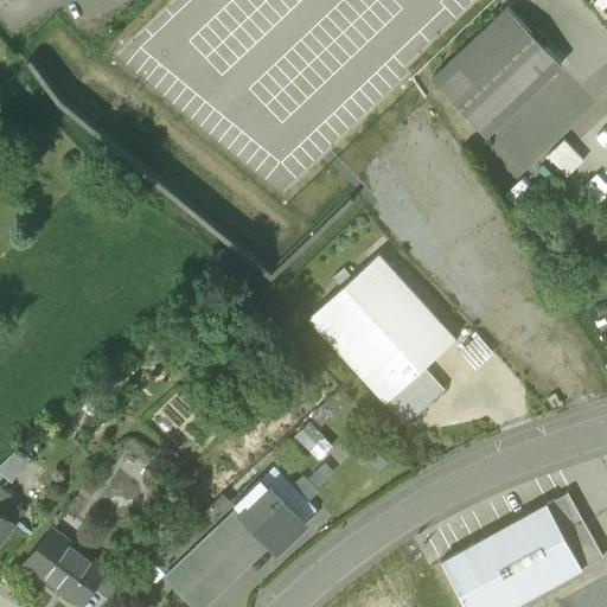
[(506,6),(429,80),(485,138),(562,65),(506,6)]
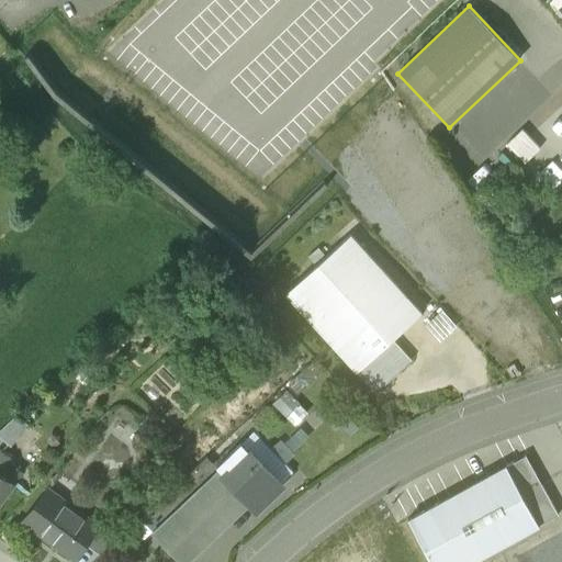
[(422,313),(350,234),(285,293),(356,371),(392,339),(422,313)]
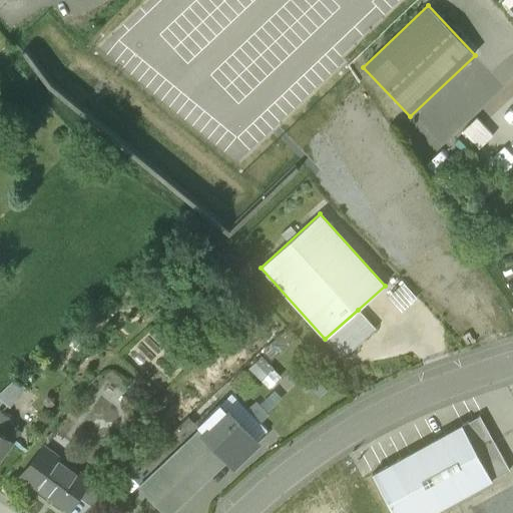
[(358,310),(326,339),(343,358),(375,329),(358,310)]
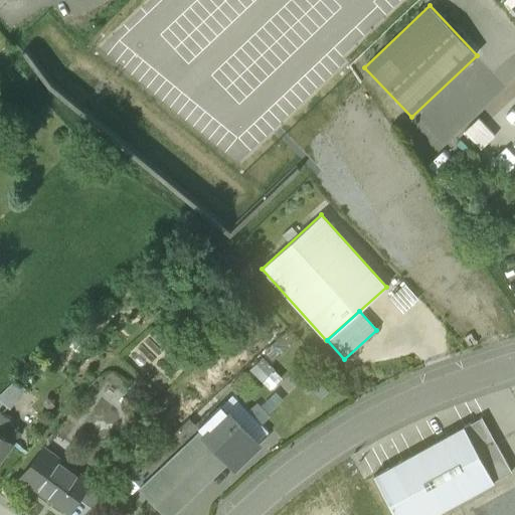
[(16,379),(0,394),(0,399),(10,408),(25,389),(16,379)]
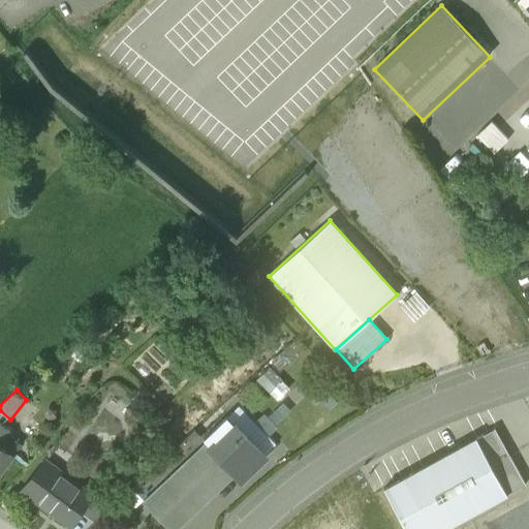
[(266,457),(226,416),(226,417),(203,439),(206,441),(235,471),(234,472),(241,480),(266,457)]
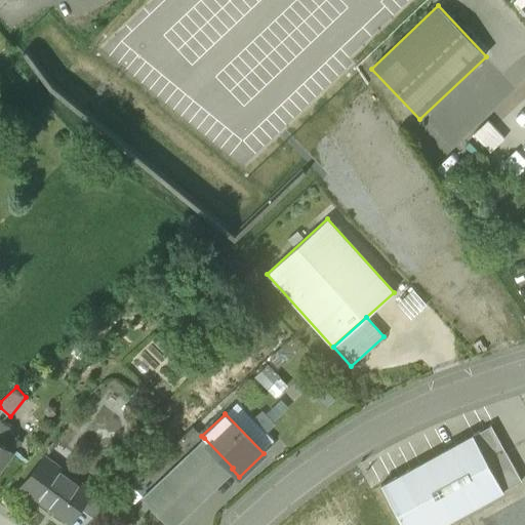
[(10,429),(0,420),(0,441),(1,442),(10,429)]
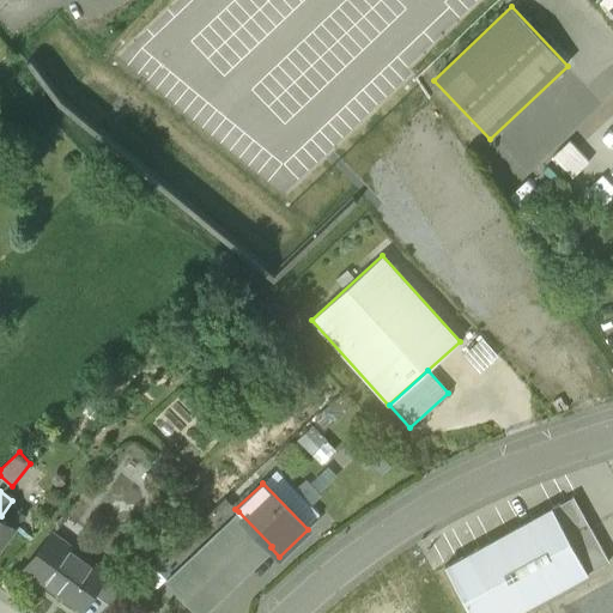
[(225,498),(153,565),(167,580),(238,511),(235,509),(225,498)]
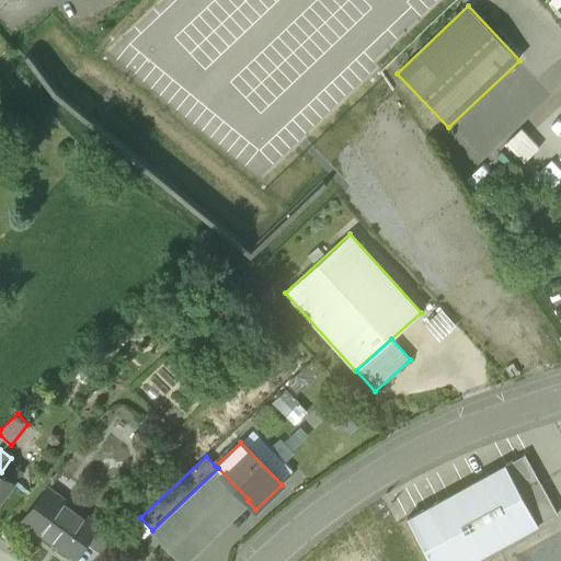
[(505,465),(407,518),(430,560),(469,560),(538,524),(505,465)]
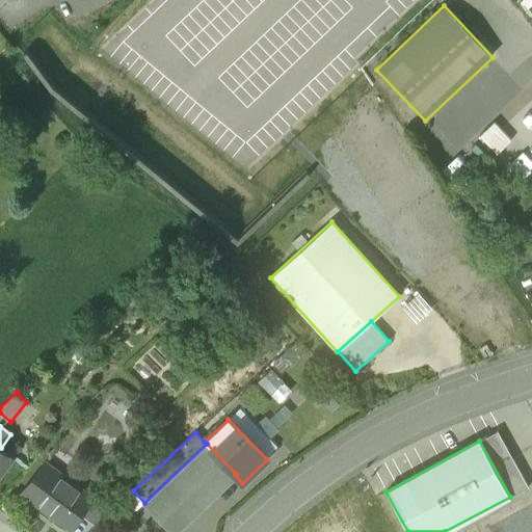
[(144,503),(171,531),(175,531),(235,475),(236,474),(207,444),(144,503)]
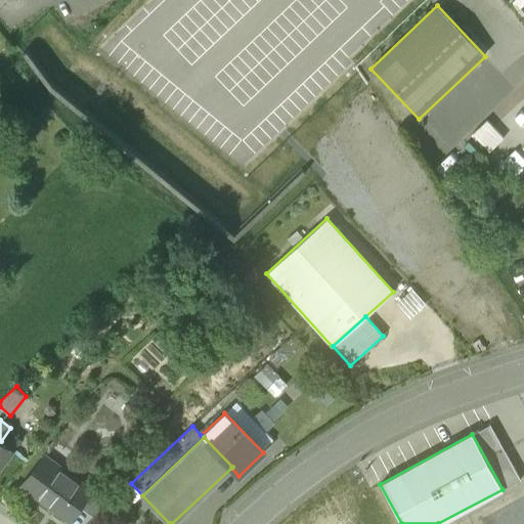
[(0,440),(0,470),(14,451),(1,441),(0,440)]
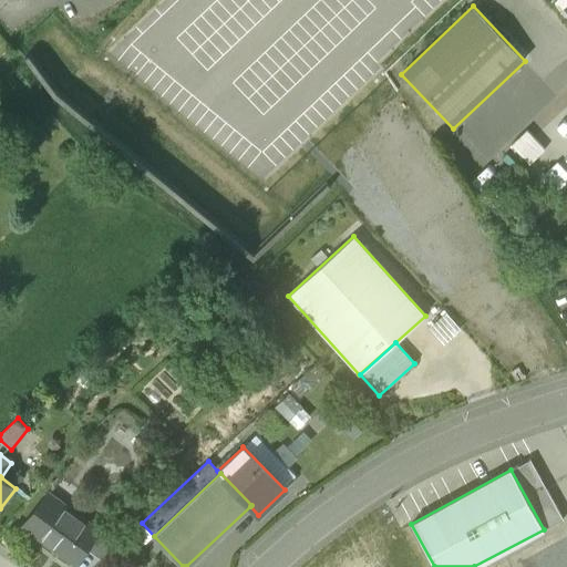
[(96,529),(48,494),(23,525),(74,563),(85,548),(98,531),(96,529)]
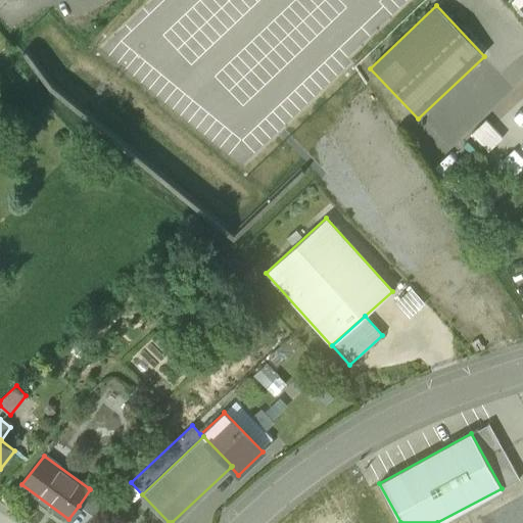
[(113,498),(93,483),(89,488),(90,489),(79,506),(94,517),(113,498)]
